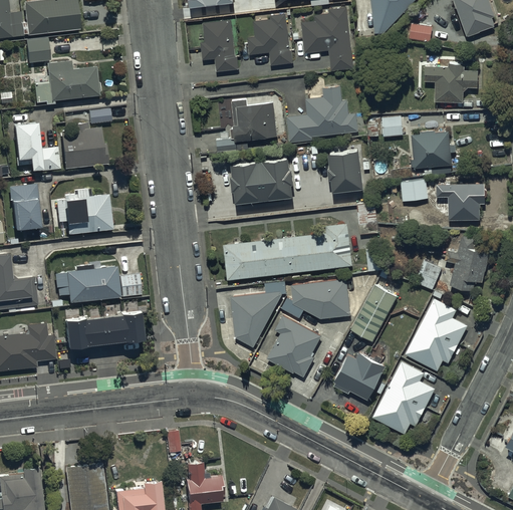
[(6,0),(0,0),(0,39),(23,36),(20,11),(8,13),(6,0)]
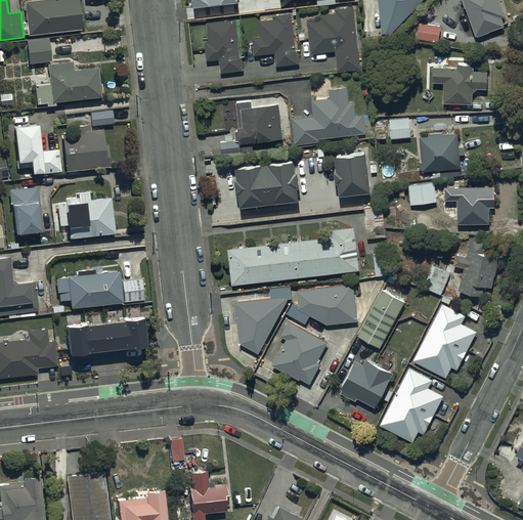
[(77,0),(35,0),(24,1),(28,36),(81,30),(77,0)]
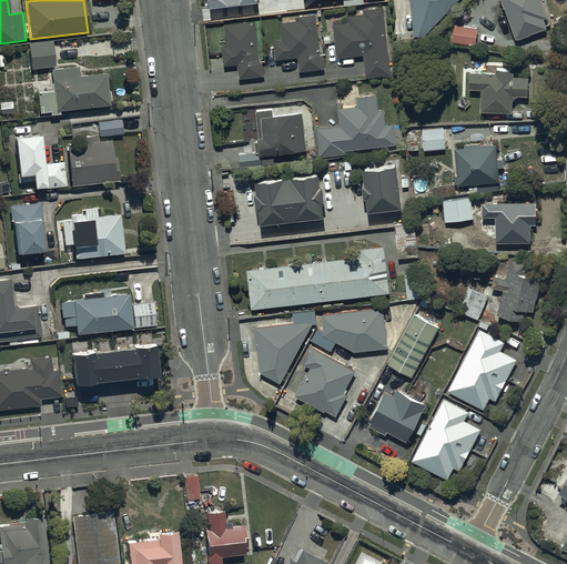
[(205,0),(208,14),(257,9),(255,0),(205,0)]
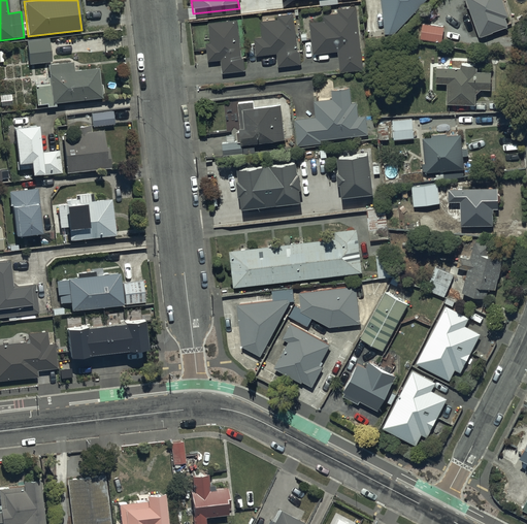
[(380,0),(384,35),(394,34),(424,0),(380,0)]
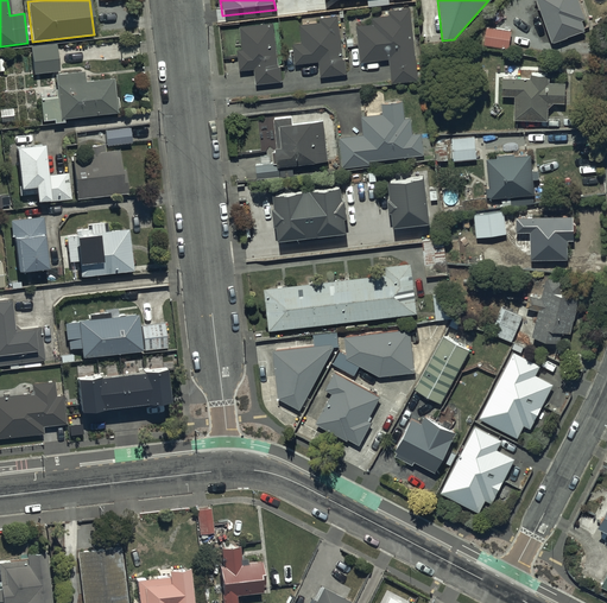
[(536,0),(552,43),(585,31),(581,21),(586,20),(577,0),(536,0)]
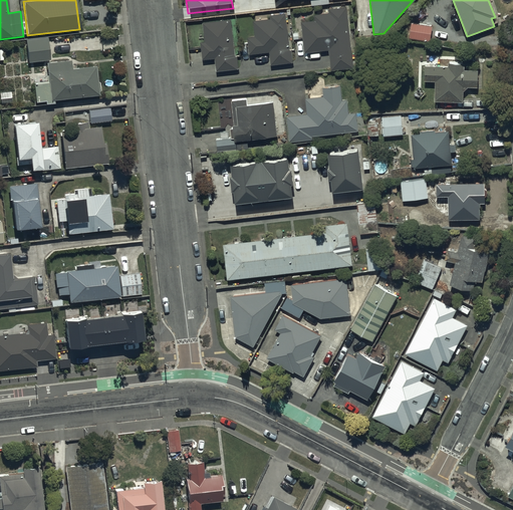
[(313,22),(301,23),(304,52),(329,50),(331,71),(353,69),(347,7),(328,9),(329,13),(313,15),(313,22)]
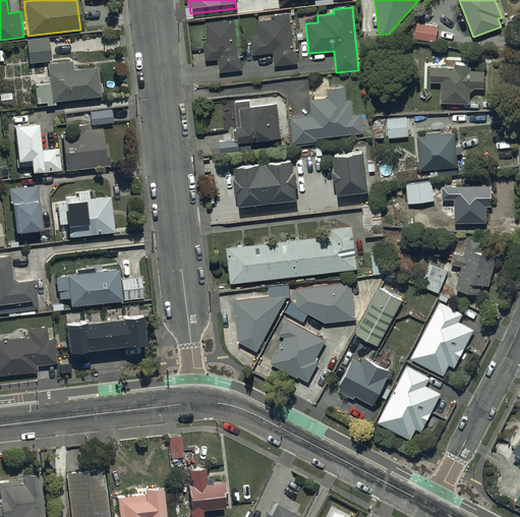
[(272,19),(256,20),(257,38),(249,39),(251,56),(273,53),(275,66),(297,64),(295,51),(294,52),(290,12),(271,14),(272,19)]
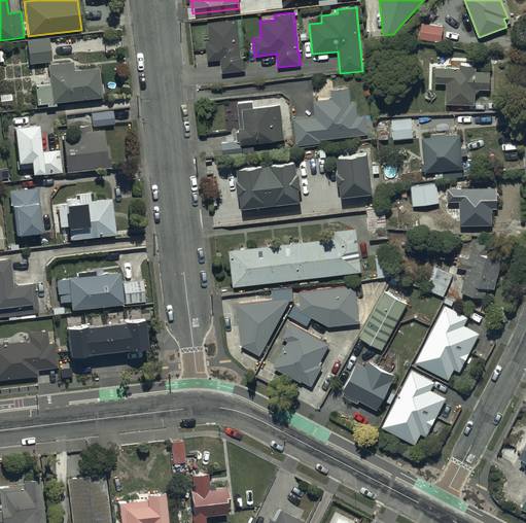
[(237,21),(207,24),(209,43),(205,44),(207,61),(220,60),(222,74),(243,72),(237,21)]
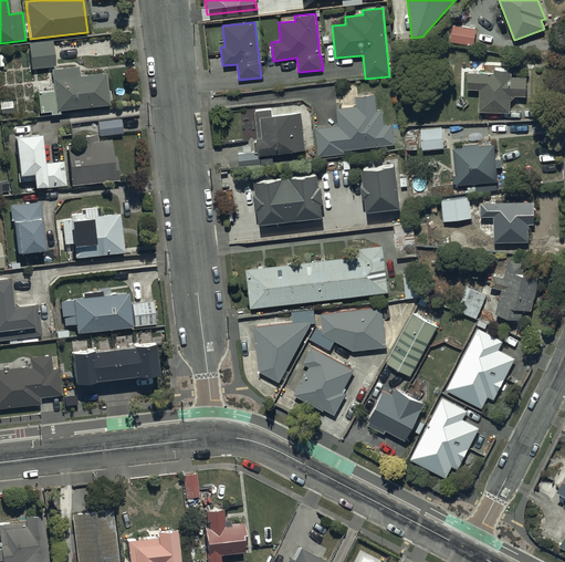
[(475,30),(452,25),(450,43),(473,47),(475,30)]
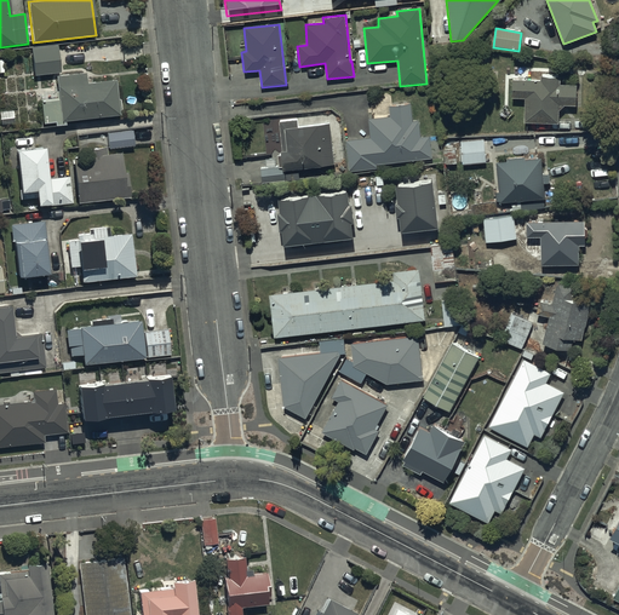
[(57,46),(30,49),(34,78),(61,74),(57,46)]
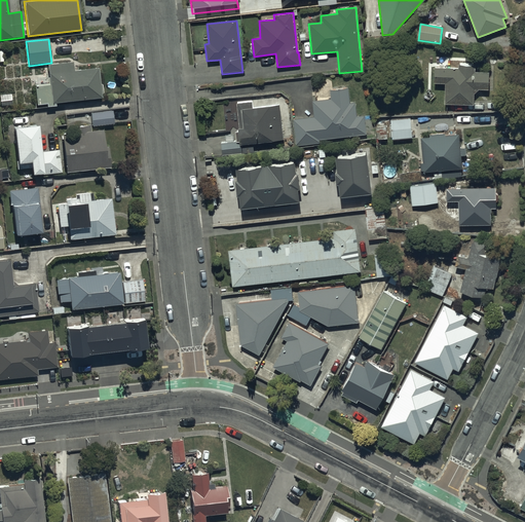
[(72,62),(46,65),(48,84),(51,104),(54,103),(101,97),(97,68),(73,70),(72,62)]
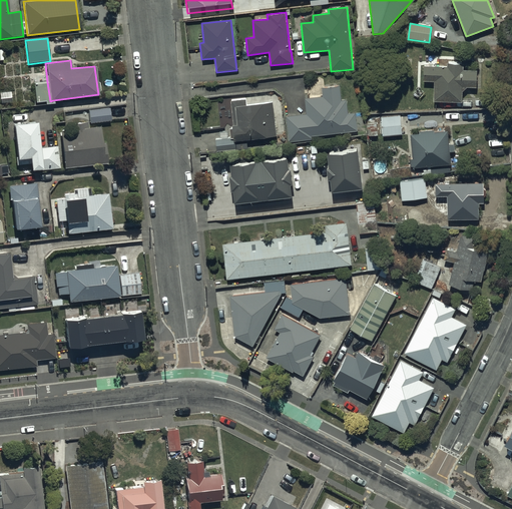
[(446,66),(424,65),(423,80),(434,81),(433,101),(461,102),(462,90),(466,87),(476,87),(476,69),(462,68),(462,62),(446,62),(446,66)]
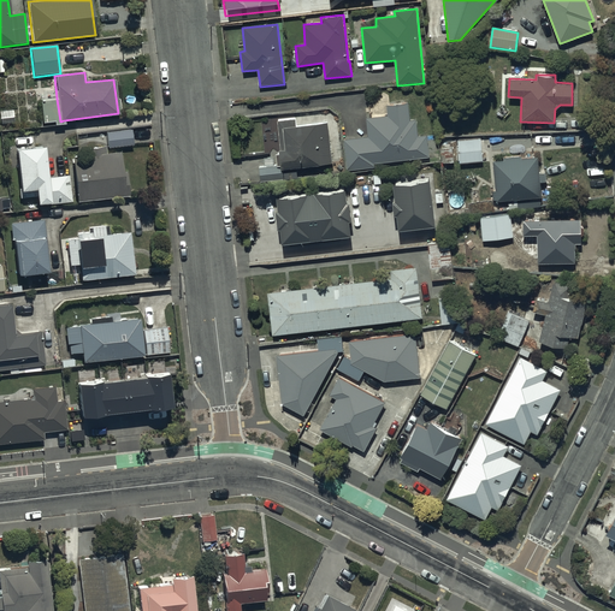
[(57,99),(40,101),(42,123),(53,122),(54,125),(65,124),(64,120),(60,122),(57,99)]
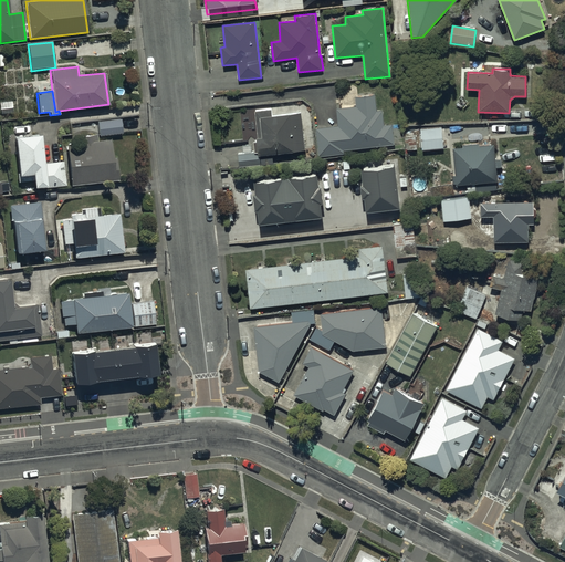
[(338,128),(316,131),(318,157),(344,155),(343,151),(394,146),(391,125),(384,125),(383,111),(376,112),(375,94),(354,96),(355,108),(337,110),(338,128)]
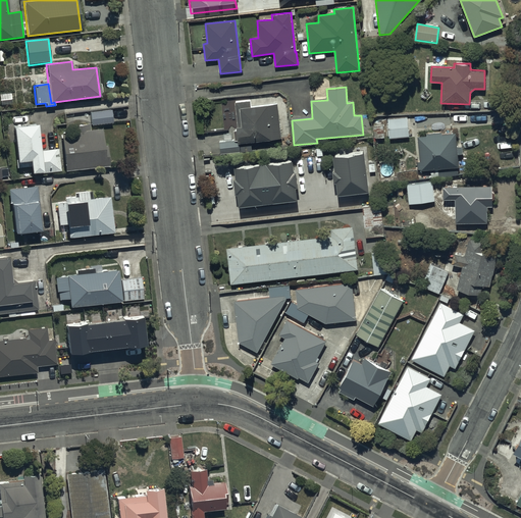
[(10,95),(0,96),(0,108),(11,107),(10,95)]
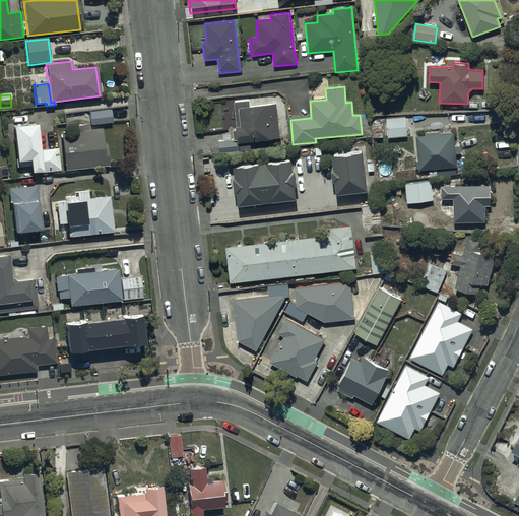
[(247,101),(234,102),(237,143),(280,139),(277,104),(250,106),(247,101)]
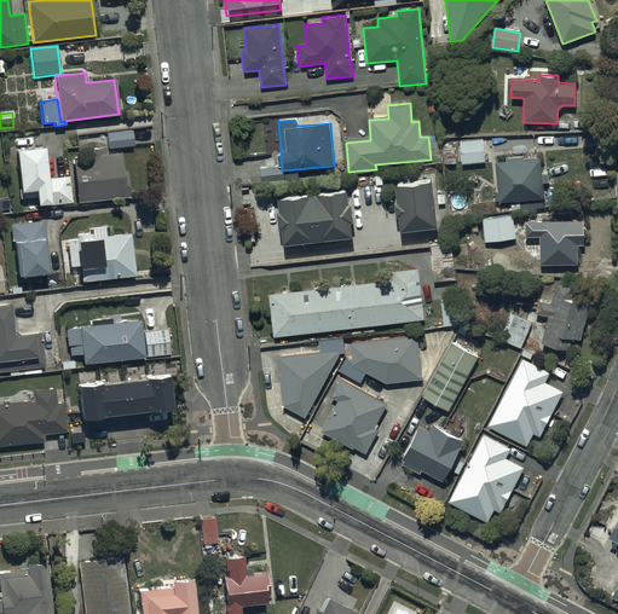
[(131,131),(105,133),(107,149),(108,150),(133,148),(131,131)]
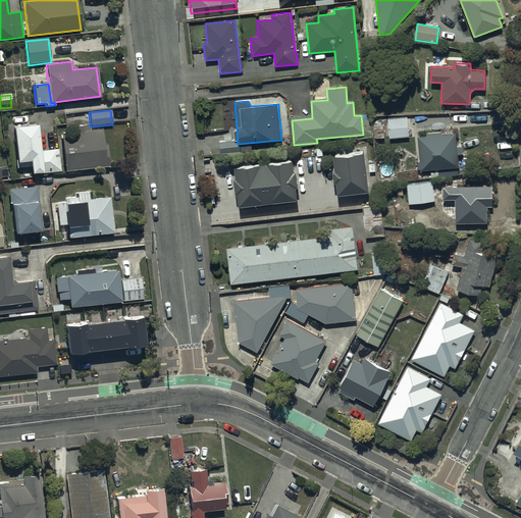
[(407,118),(387,119),(388,139),(408,138),(407,118)]
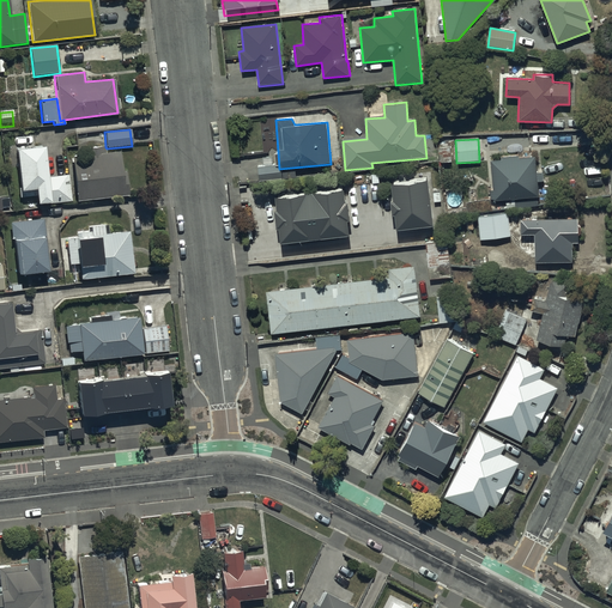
[(43,144),(14,147),(19,199),(44,198),(44,208),(72,205),(68,178),(47,180),(43,144)]
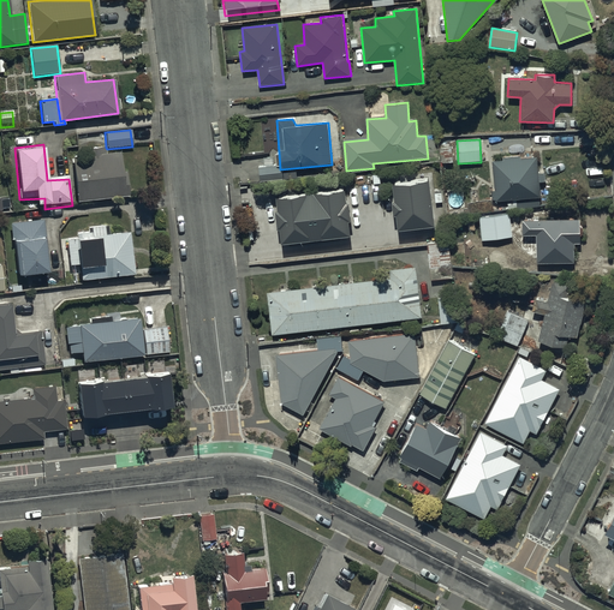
[(87,156),(72,157),(77,202),(129,197),(126,171),(121,171),(120,153),(106,154),(106,148),(85,149),(87,156)]
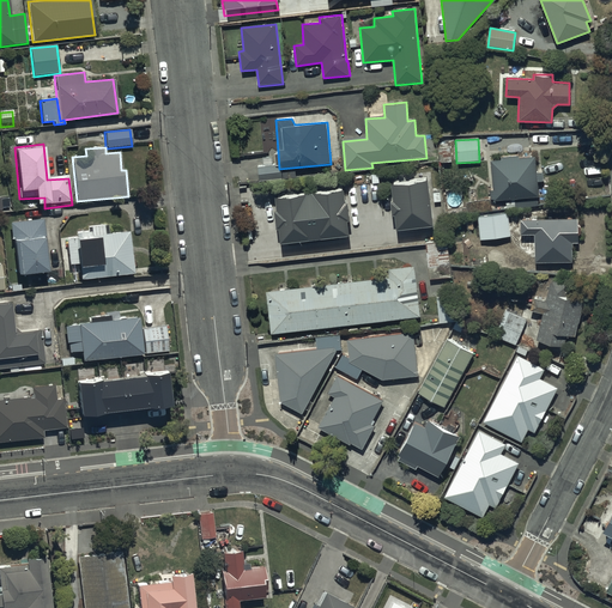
[(501,158),(489,160),(492,188),(488,189),(490,202),(539,198),(534,156),(517,157),(517,153),(501,156),(501,158)]
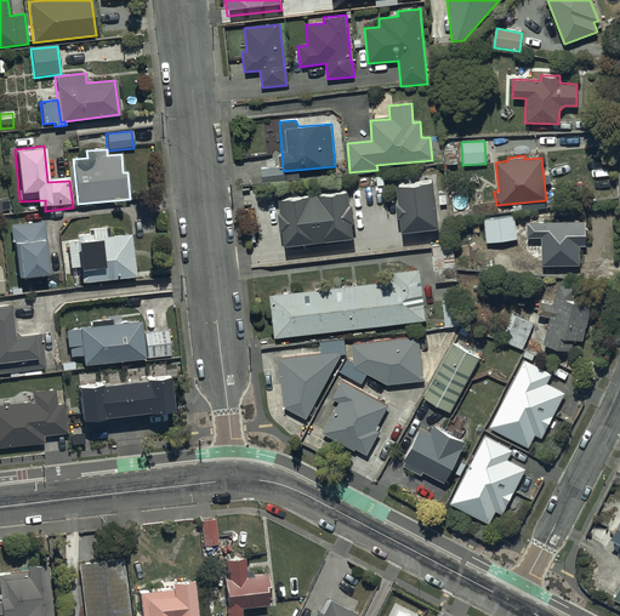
[(431,187),(394,190),(400,239),(437,234),(431,187)]
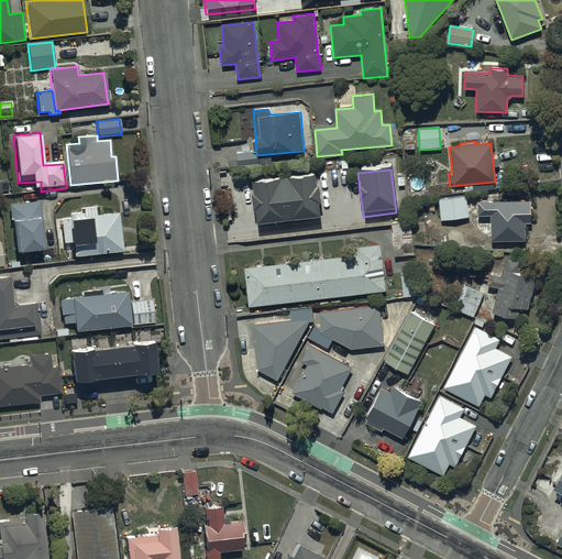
[(315,178),(252,186),(256,229),(319,221),(315,178)]
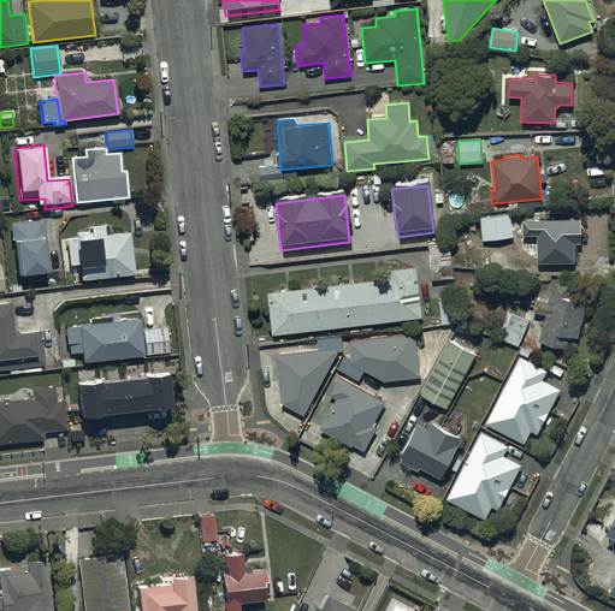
[(9,197),(0,199),(0,213),(10,212),(9,197)]
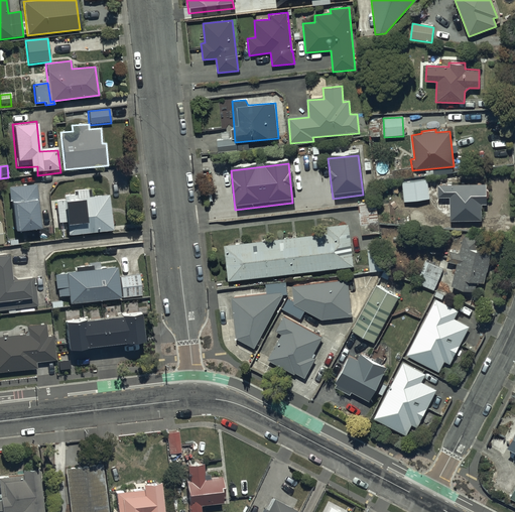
[(426,180),(402,182),(404,203),(428,200),(426,180)]
